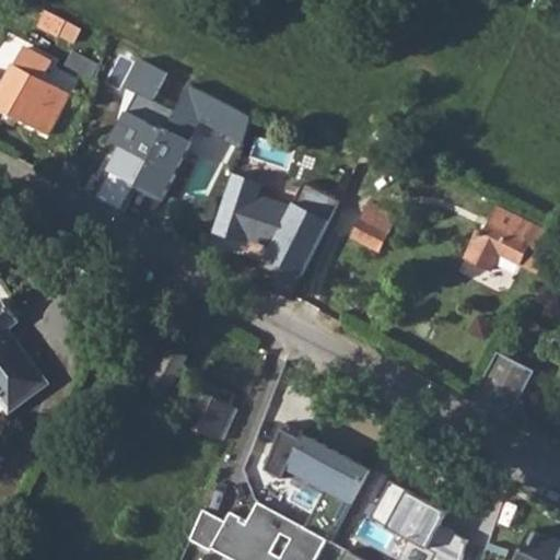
[(48,8),(41,23),(74,41),(77,35),(63,27),(68,19),(48,8)]
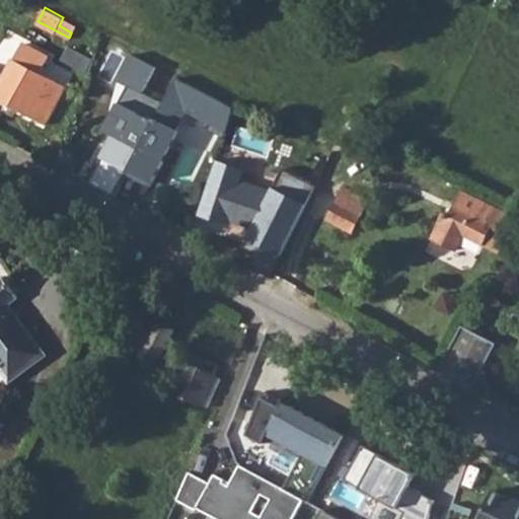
[(16,109),(47,126),(66,88),(40,75),(48,60),(22,46),(0,86),(0,100),(6,103),(16,109)]
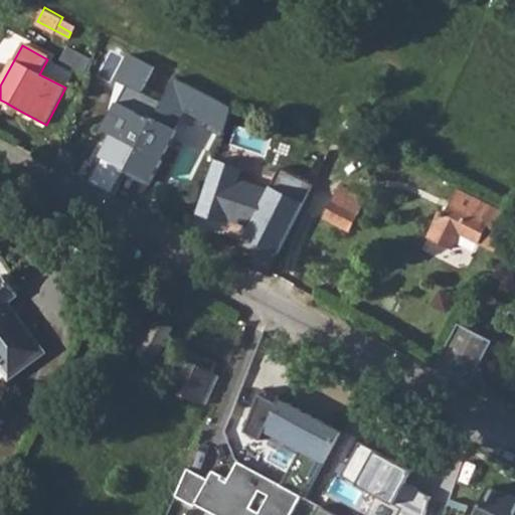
[(125,174),(149,186),(163,160),(160,159),(185,111),(210,124),(221,103),(175,77),(162,104),(142,93),(155,67),(129,54),(115,80),(126,87),(104,130),(123,140),(128,131),(143,138),(138,148),(125,174)]
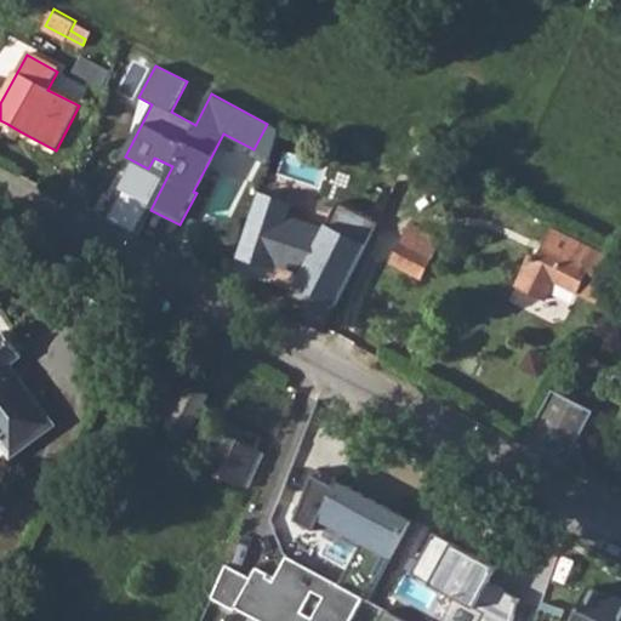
[(13,142),(20,131),(7,124),(3,135),(13,142)]
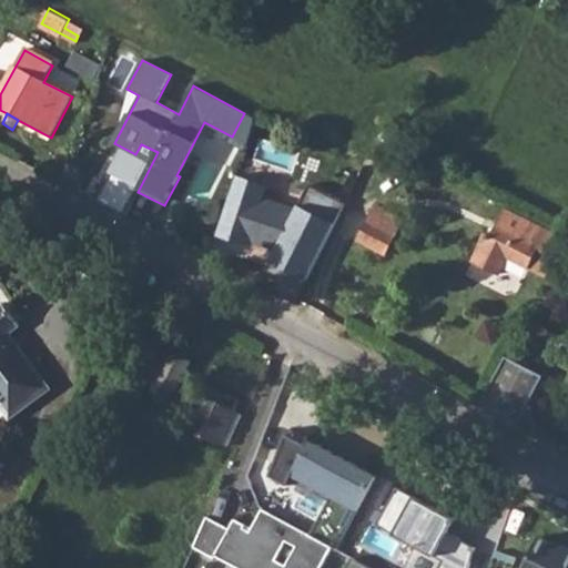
[(256,120),(244,113),(232,137),(247,145),(256,120)]
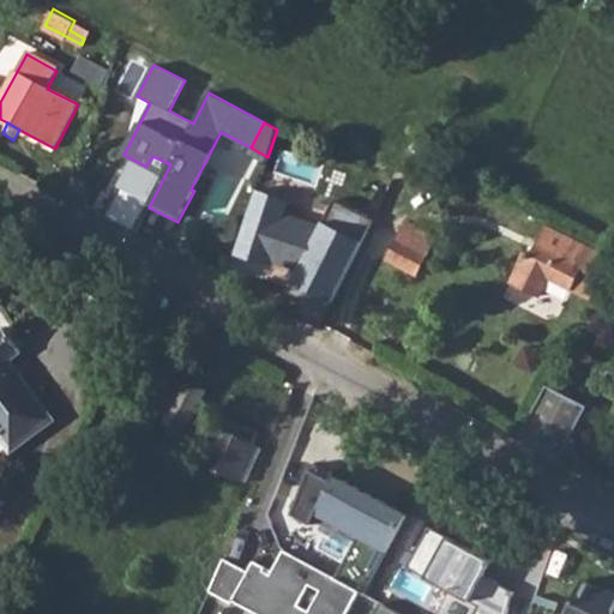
[(164,176),(170,164),(152,156),(146,167),(164,176)]
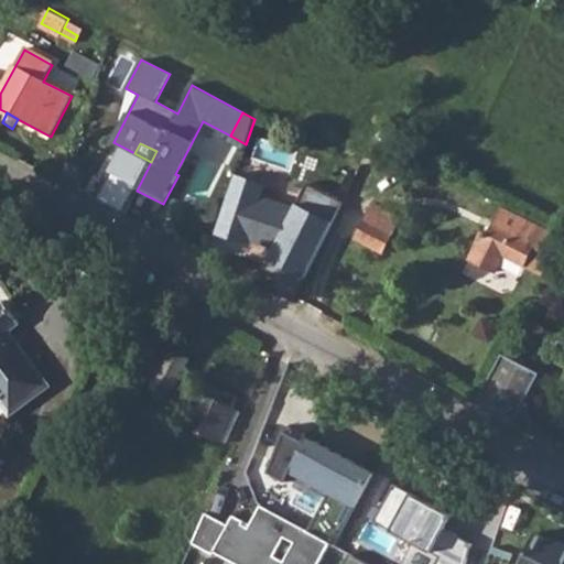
[(561,242),(500,210),(488,234),(484,245),(477,256),(498,266),(502,255),(541,277),(561,242)]
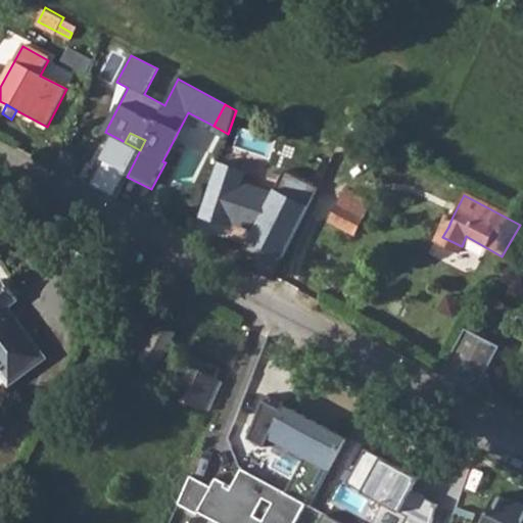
[(334,220),(358,232),(367,217),(343,203),(334,220)]
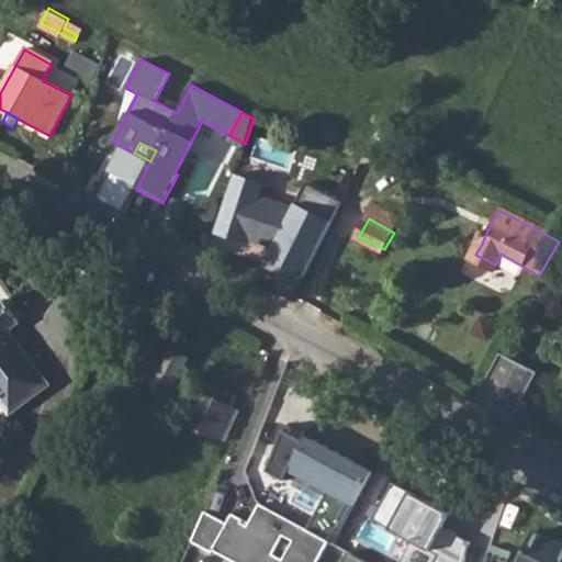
[(480,229),(468,257),(493,270),(496,265),(475,255),(482,244),(486,233),(480,229)]
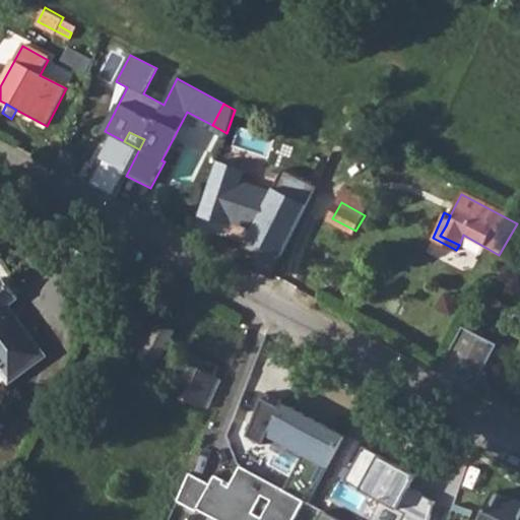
[(0,366),(10,380),(46,353),(7,304),(17,296),(2,276),(0,277),(0,366)]
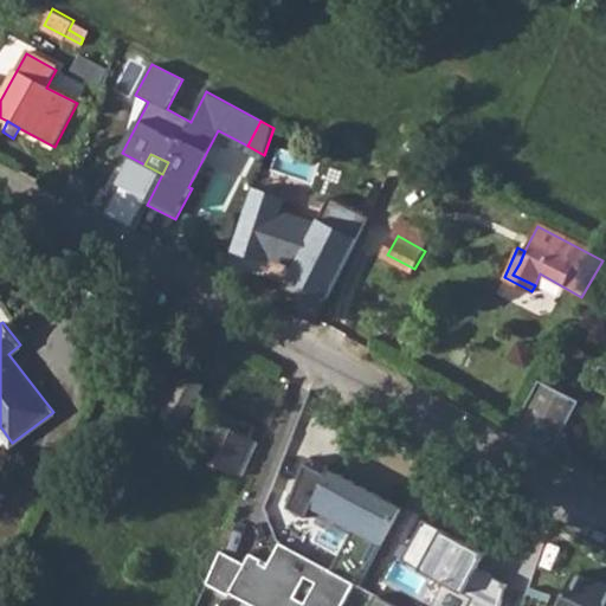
[(155,399),(186,416),(202,385),(181,373),(176,382),(167,378),(155,399)]
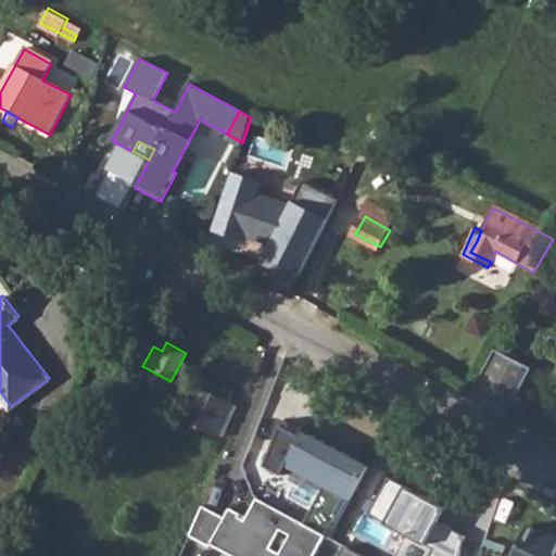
[(472,399),(508,419),(534,374),(497,353),(472,399)]
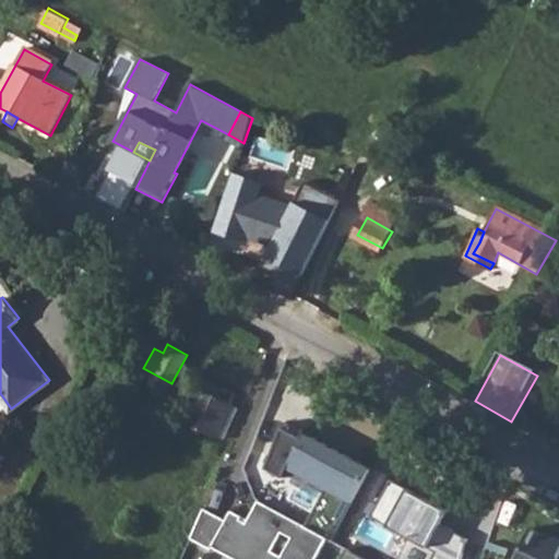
[(185,420),(215,435),(234,395),(203,380),(185,420)]
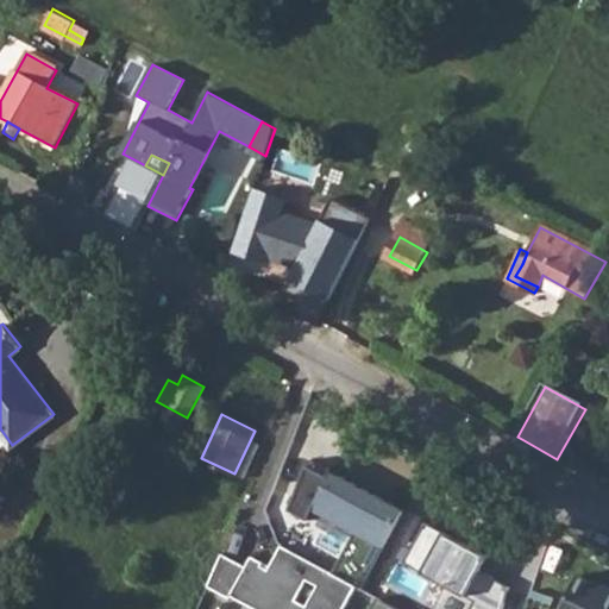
[(344,608),(357,585),(362,589),(403,510),(311,458),(290,509),(309,519),(320,516),(322,513),(356,531),(333,572),(282,545),(270,566),(263,563),(265,559),(253,553),(249,564),(215,546),(200,582),(231,598),(232,597),(255,608),(344,608)]
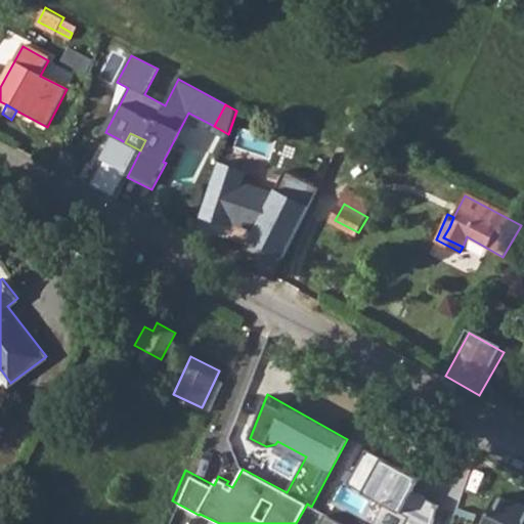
[(403,523),(432,523),(439,505),(412,490),(420,478),(365,449),(347,483),(408,516),(403,523)]
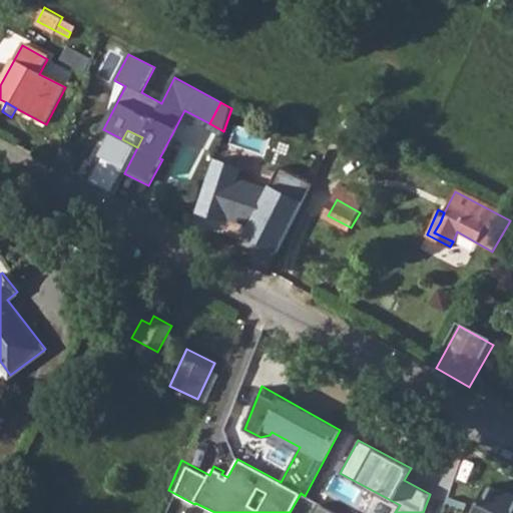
[(500,491),(487,484),(472,512),(512,512),(512,494),(512,497),(500,491)]
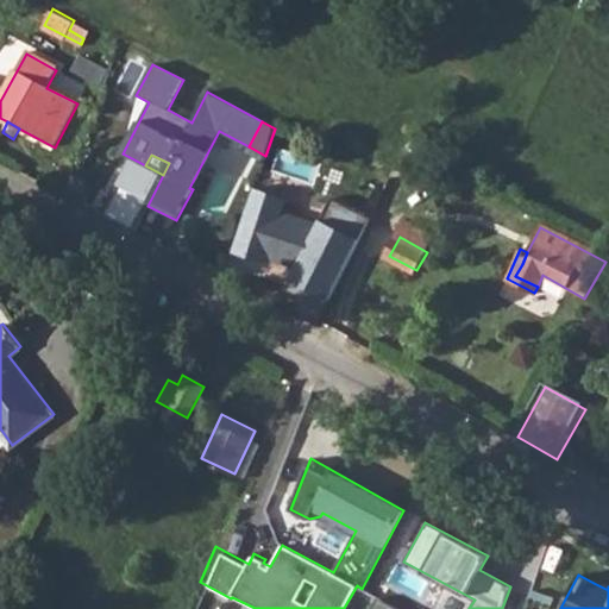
[(594,583),(608,590),(608,586),(596,579),(594,583)]
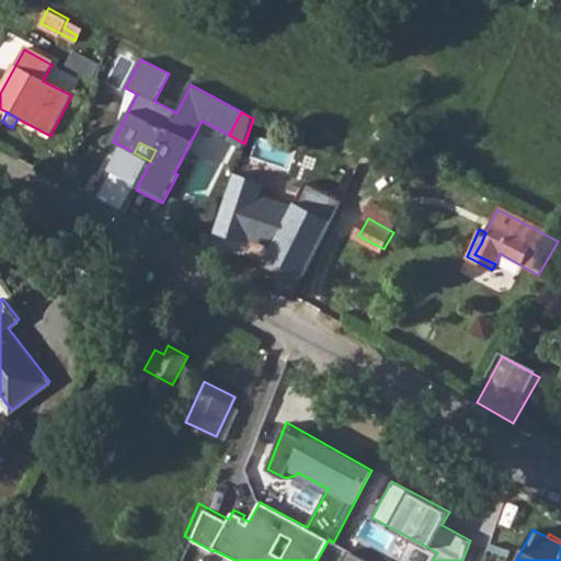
[(366,560),(348,551),(342,560),(366,560)]
